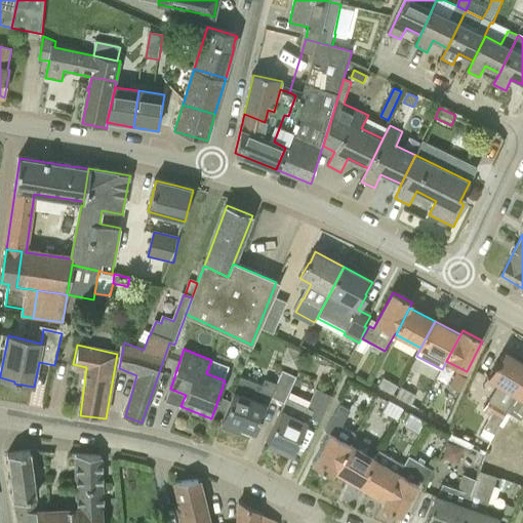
[(488,379),(498,386),(517,396),(522,385),(522,363),(505,353),(488,379)]
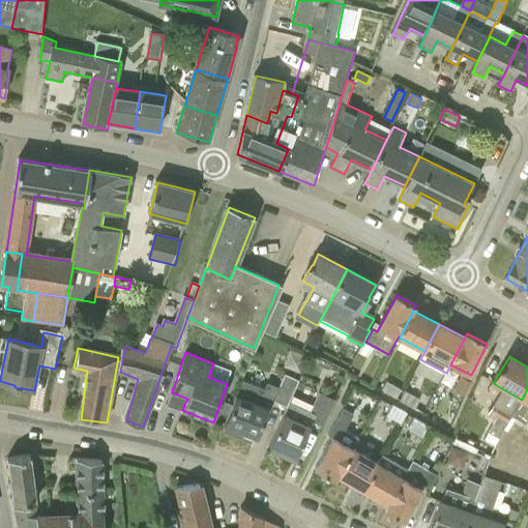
[(300,381),(288,376),(286,375),(281,387),(268,383),(266,389),(243,381),(238,397),(237,396),(225,430),(226,430),(227,427),(240,432),(239,435),(240,435),(242,431),(257,437),(262,424),(263,424),(268,409),(271,410),(274,402),(288,407),(300,381)]
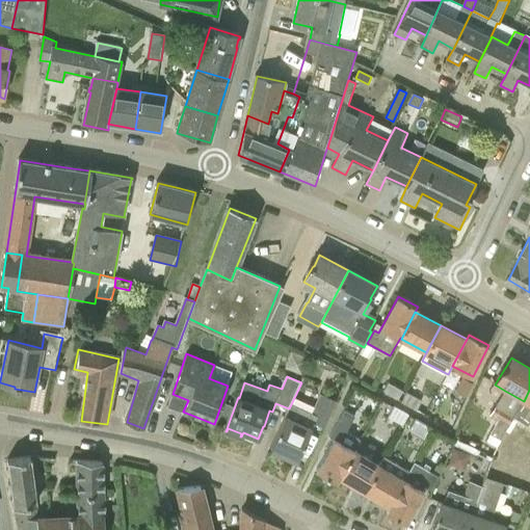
[(467,399),(474,383),(464,378),(455,393),(467,399)]
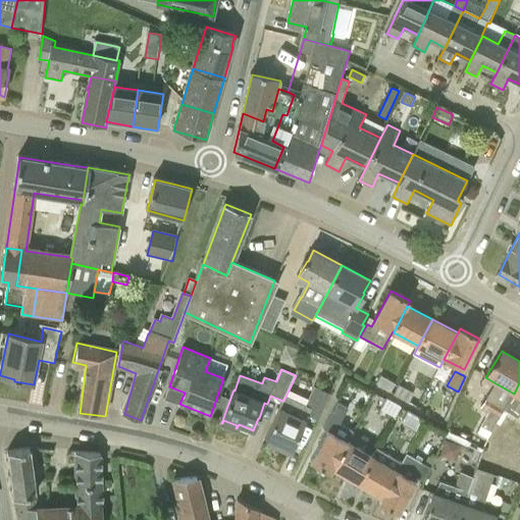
[(396,384),(381,376),(377,385),(392,393),(396,384)]
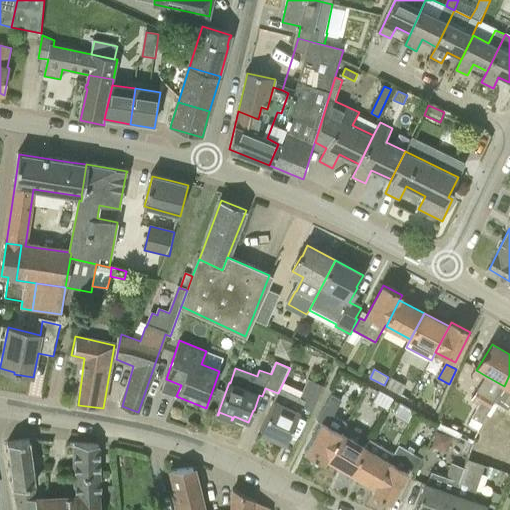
[(509,375),(504,386),(495,401),(509,408),(509,375)]
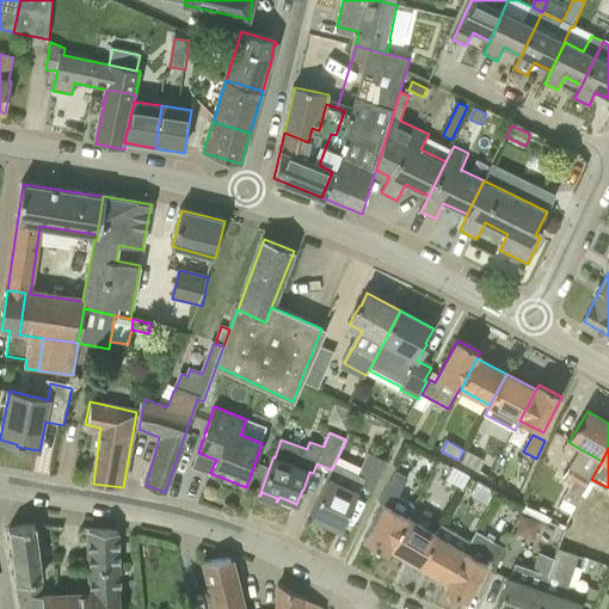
[(468,453),(463,462),(480,472),(485,461),(468,453)]
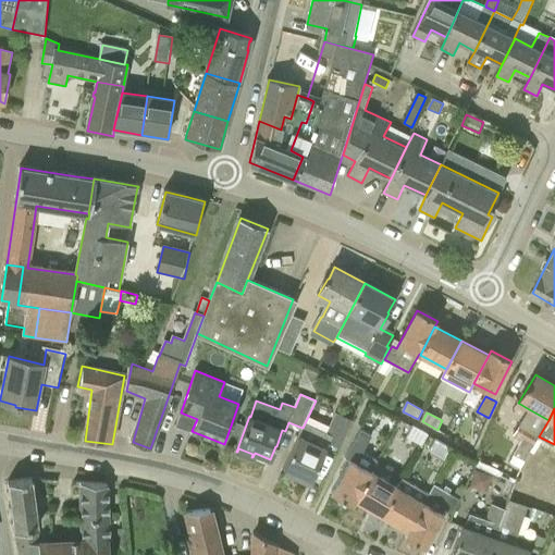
[(305,423),(284,470),(311,483),(330,443),(342,448),(354,421),(337,414),(328,434),(305,423)]
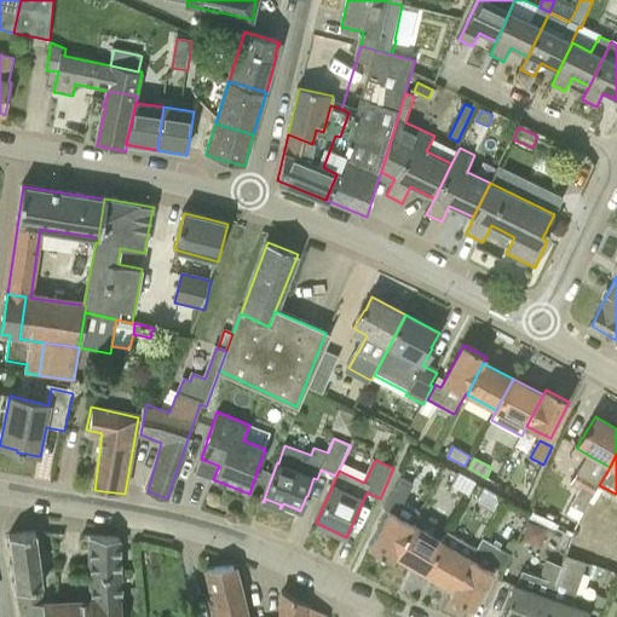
[(453,486),(470,496),(477,484),(460,474),(453,486)]
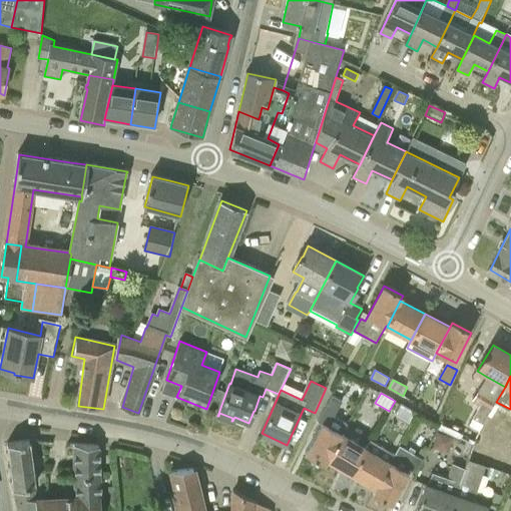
[(474,419),(483,424),(494,403),(478,394),(473,401),(481,406),(474,419)]
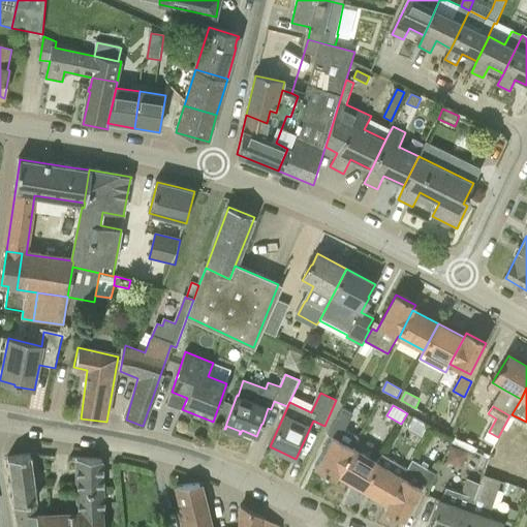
[(360,437),(345,430),(353,414),(343,408),(329,435),(334,437),(315,469),(335,479),(337,475),(338,475),(351,452),(360,437)]
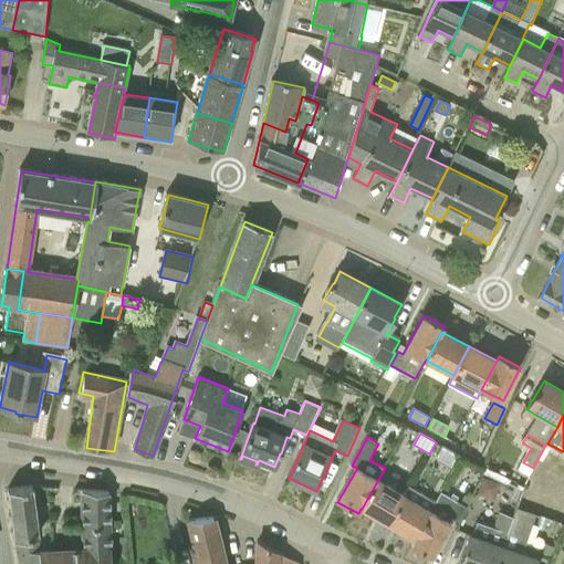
[(444,447),(437,459),(456,469),(462,457),(444,447)]
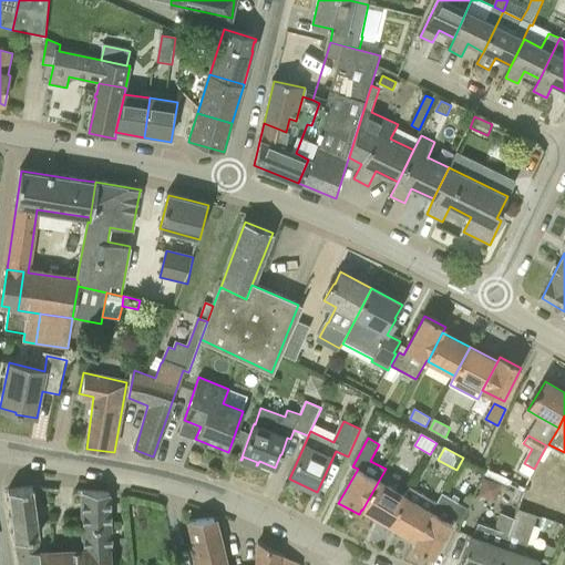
[(496,502),(501,485),(484,480),(479,496),(496,502)]
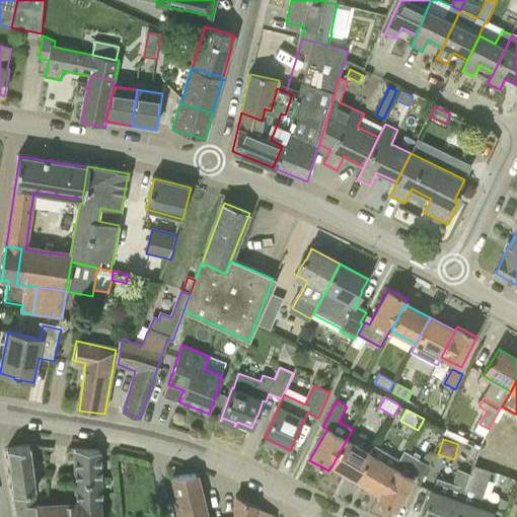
[(331,466),(356,481),(369,457),(345,443),(331,466)]
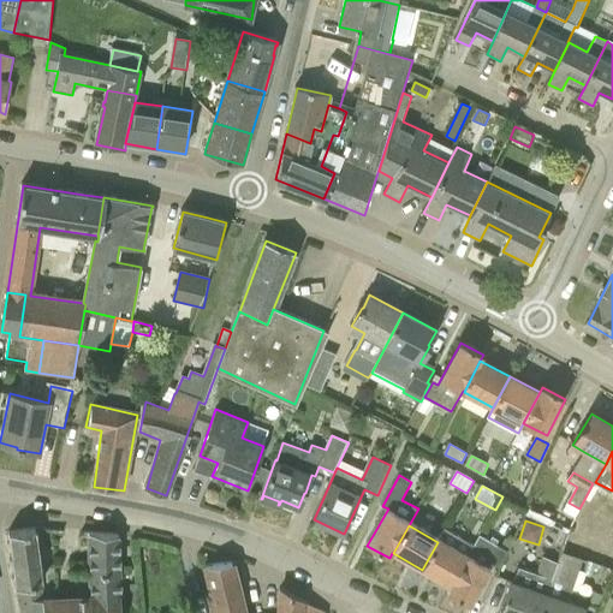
[(422,570),(451,587),(476,547),(475,546),(446,528),(438,542),(422,570)]
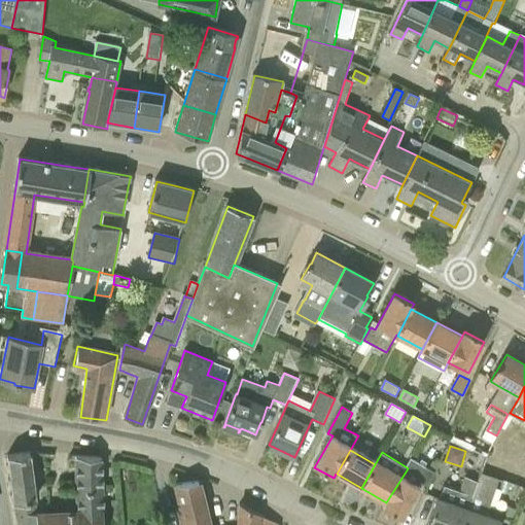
[(38,524),(38,515),(35,515),(33,500),(37,500),(31,453),(8,456),(16,524),(38,524)]
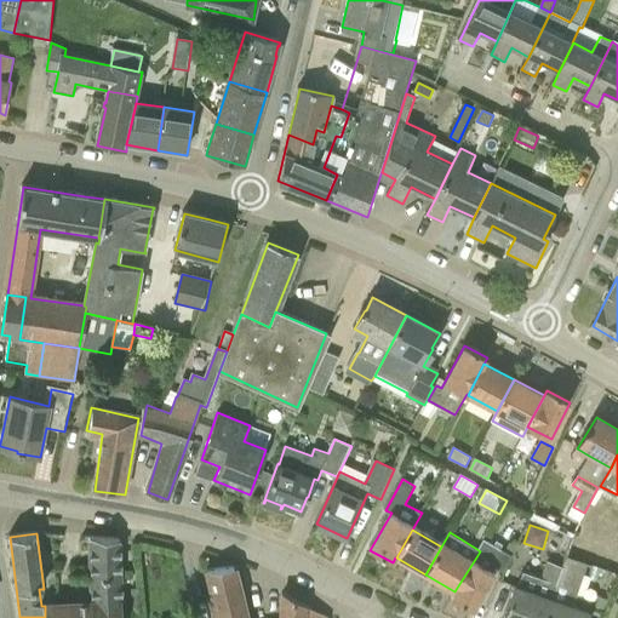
[(93,604),(93,617),(126,617),(120,541),(91,538),(91,539),(93,604)]
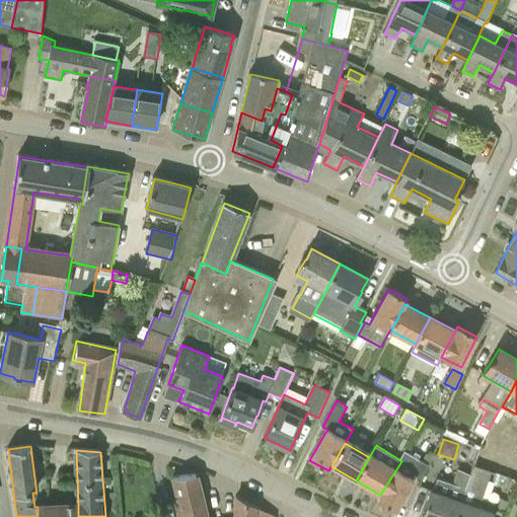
[(377,499),(396,510),(412,482),(417,474),(422,477),(429,465),(405,452),(400,460),(401,461),(380,495),(377,499)]
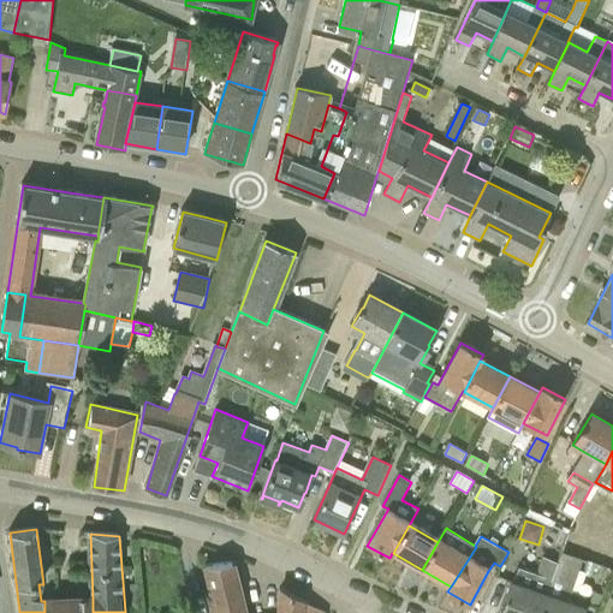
[(503,548),(509,552),(513,543),(507,540),(503,548)]
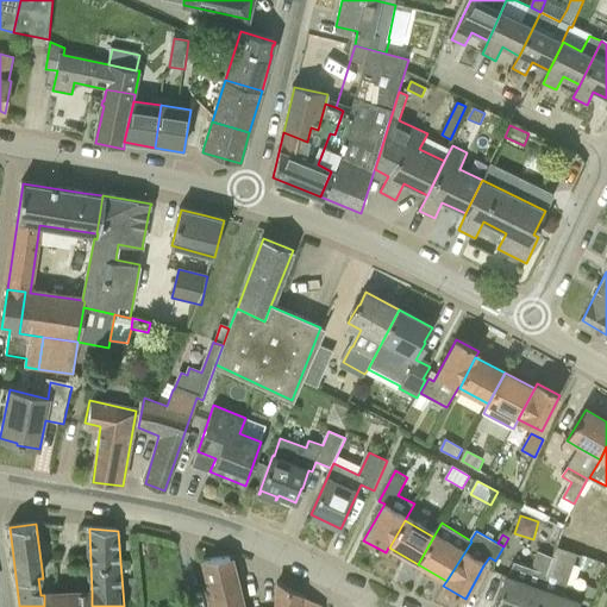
[(548,576),(536,606),(575,606),(577,601),(562,595),(575,554),(557,546),(554,554),(552,557),(546,575),(548,576)]
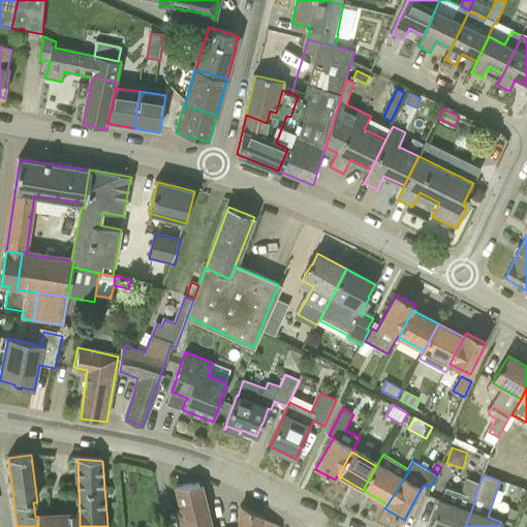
[(468,479),(463,494),(470,496),(469,498),(474,499),(479,484),(468,479)]
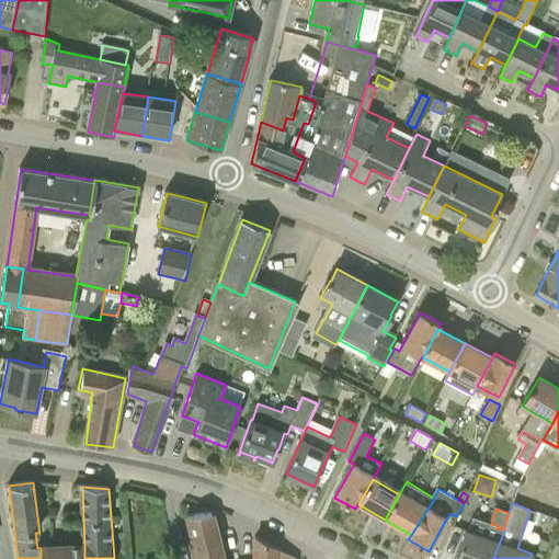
[(223,558),(212,514),(187,516),(196,558),(223,558)]
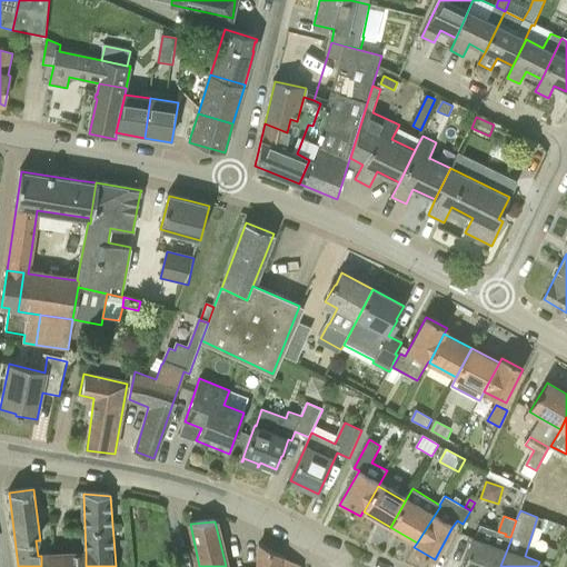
[(500,566),(511,538),(510,537),(505,536),(506,534),(498,531),(480,525),(476,537),(475,536),(463,566),(500,566)]
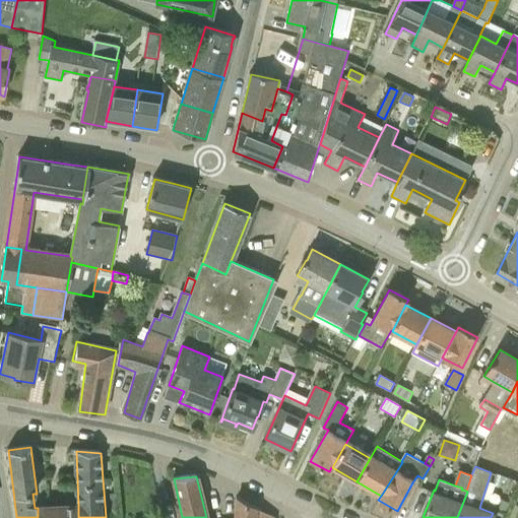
[(254,517),(256,508),(238,498),(236,517),(254,517)]
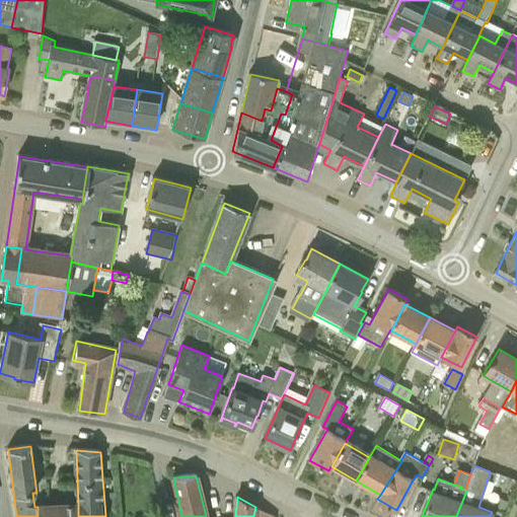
[(505,511),(508,503),(497,499),(494,508),(505,511)]
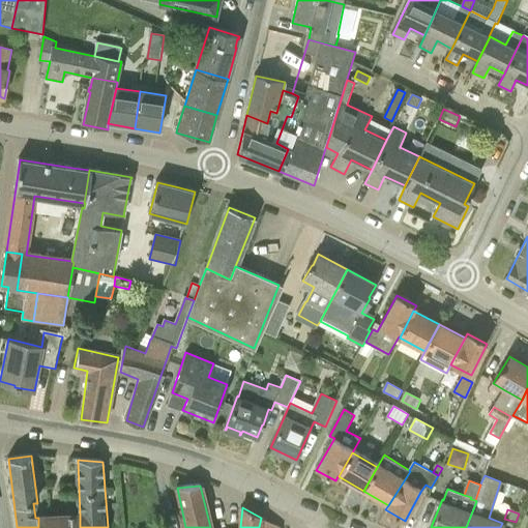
[(38,518),(38,527),(80,527),(80,516),(38,518)]
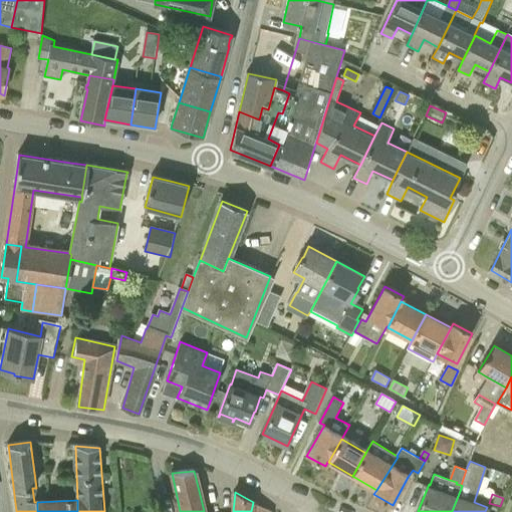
[(271,511),(253,502),(251,511),(271,511)]
